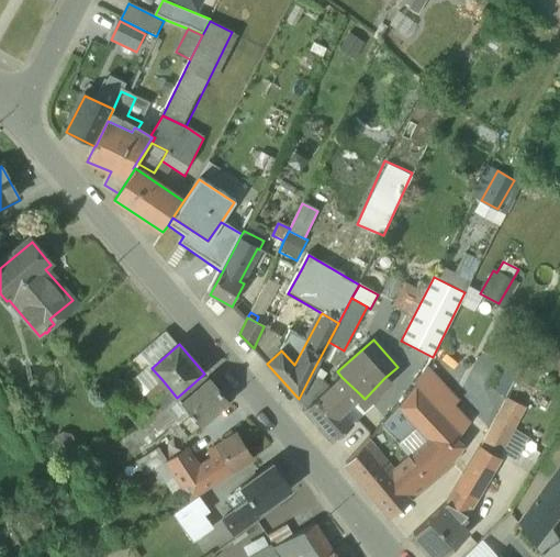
[(448,375),(433,357),(423,374),(441,396),(459,379),(451,371),(448,375)]
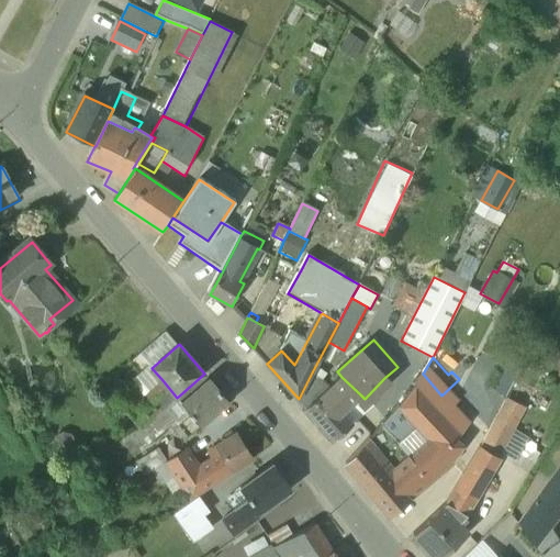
[(312,372),(299,399),(306,408),(328,389),(312,372)]
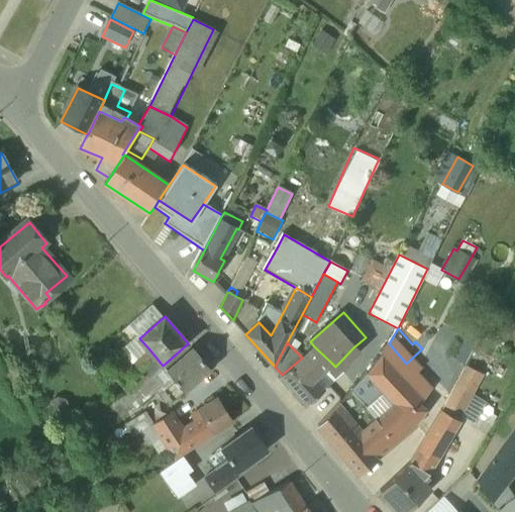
[(406,364),(389,343),(382,355),(398,373),(407,365),(406,364)]
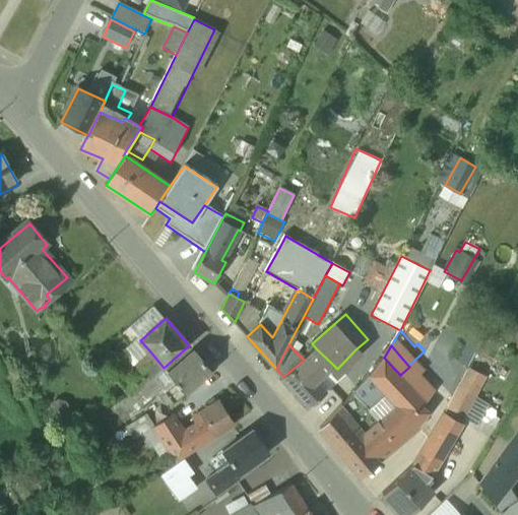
[(283,377),(283,378),(309,407),(325,393),(315,381),(333,365),(316,348),(304,360),(283,377)]
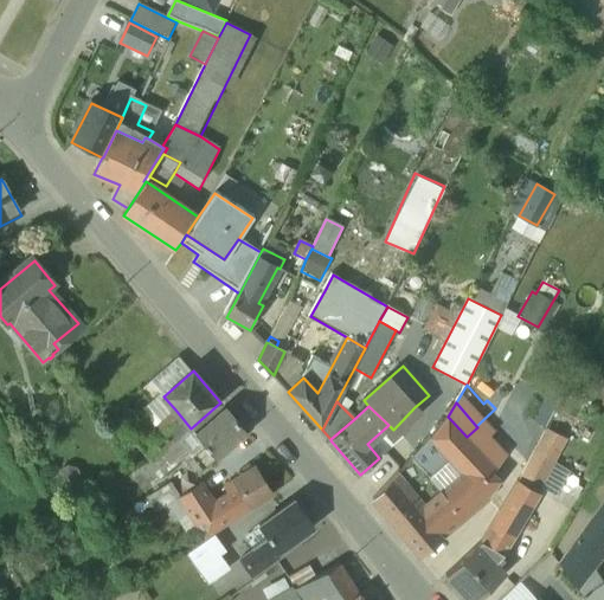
[(151,432),(148,433),(165,452),(180,438),(188,431),(191,428),(175,410),(151,432)]
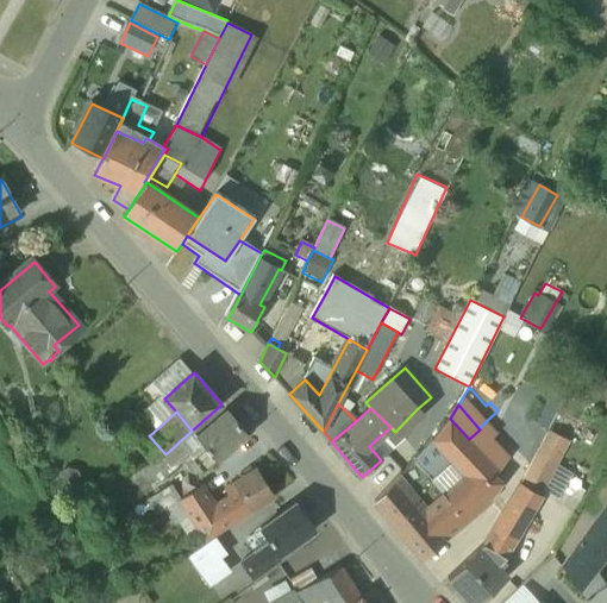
[(229,412),(198,438),(208,448),(195,459),(198,463),(206,472),(219,462),(219,463),(250,437),(229,412)]
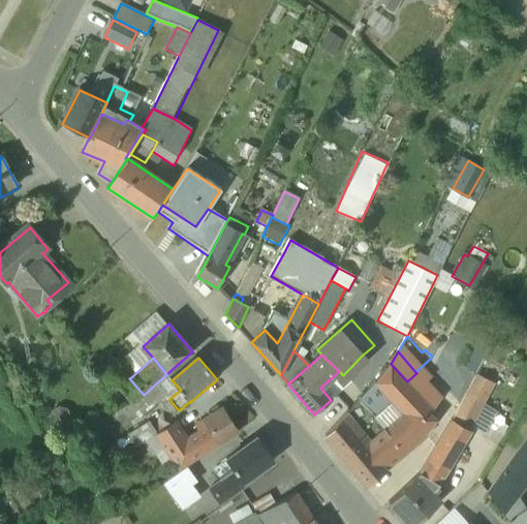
[(131,377),(120,364),(109,374),(133,403),(144,395),(129,378),(131,377)]
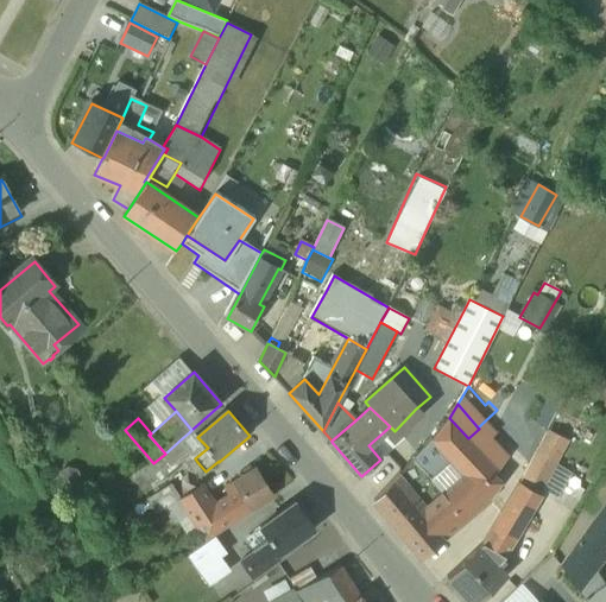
[(449,418),(431,439),(444,452),(460,469),(480,450),(497,469),(506,457),(479,429),(468,438),(449,418)]
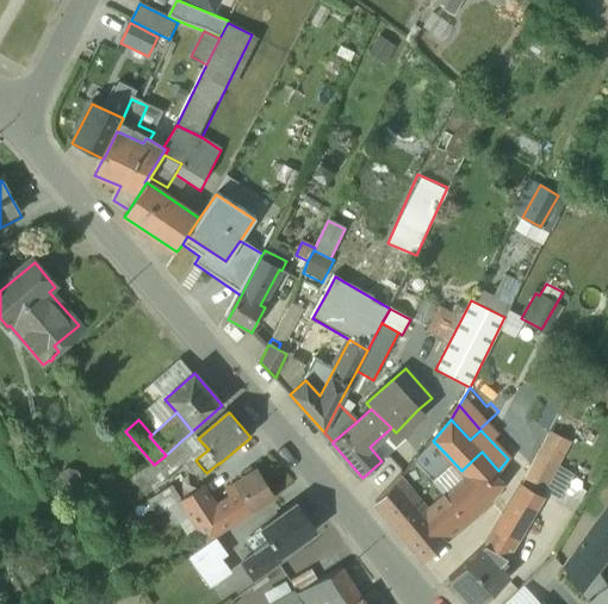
[(550,430),(540,447),(543,448),(532,467),(535,468),(526,487),(539,494),(568,441),(550,430)]
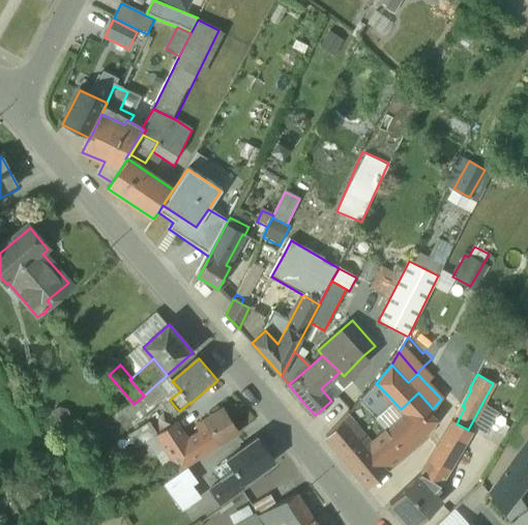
[(172,381),(169,376),(166,378),(165,377),(157,383),(168,397),(163,401),(168,407),(172,403),(170,400),(181,390),(172,381)]
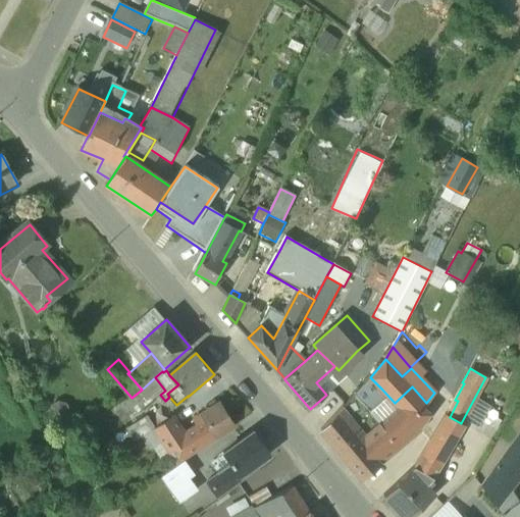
[(142,390),(132,398),(142,410),(160,395),(165,391),(155,377),(142,390)]
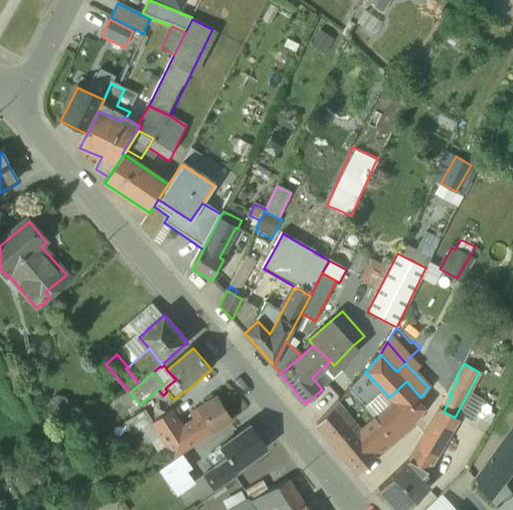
[(365,372),(350,388),(359,399),(376,383),(365,372)]
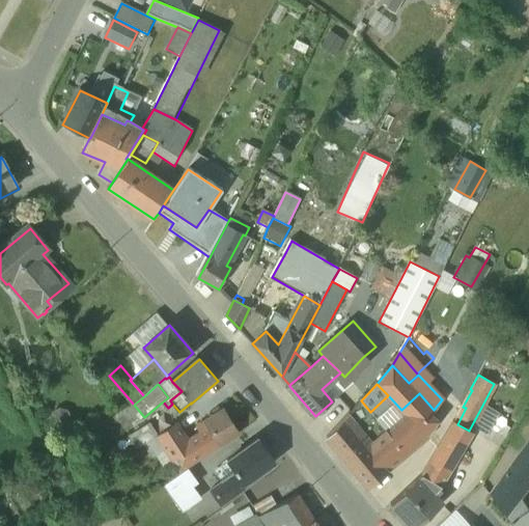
[(419,393),(401,410),(406,414),(418,430),(429,415),(434,410),(419,393)]
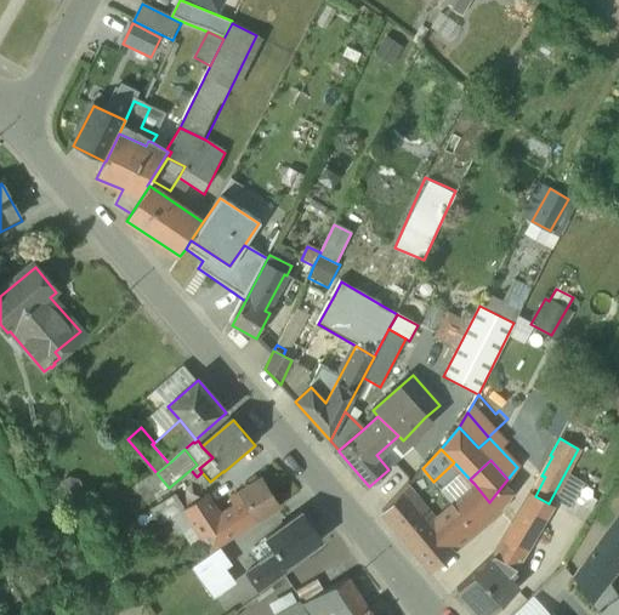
[(422,468),(382,511),(431,569),(498,512),(489,502),(475,484),(452,504),(433,482),(422,468)]
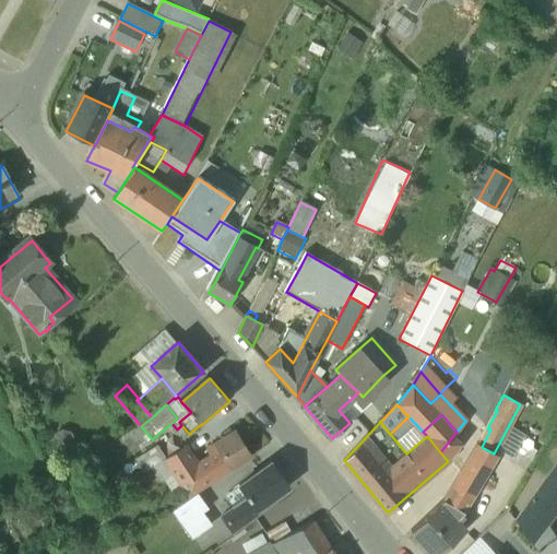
[(141,426),(120,438),(134,455),(152,439),(141,426)]
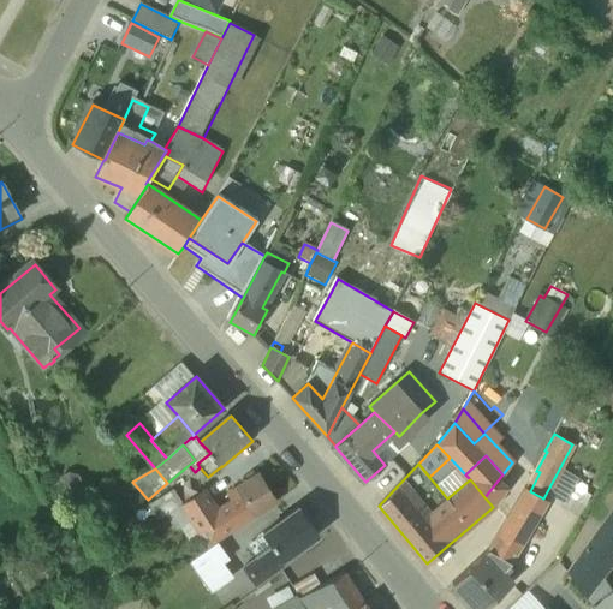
[(234,502),(218,513),(215,508),(195,521),(201,531),(210,545),(275,502),(259,477),(257,477),(257,478),(231,496),(234,502)]
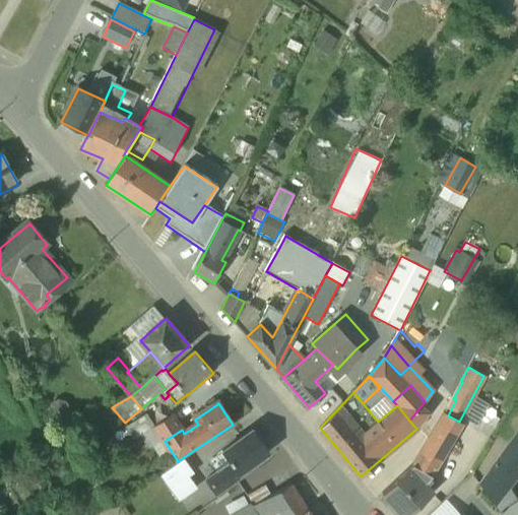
[(421,406),(409,421),(416,429),(429,413),(421,406)]
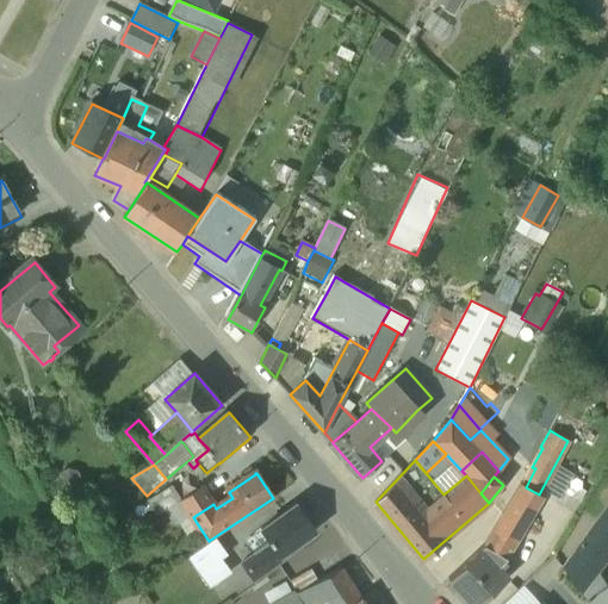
[(521,484),(484,546),(508,558),(544,498),(539,494),(526,487),(521,484)]
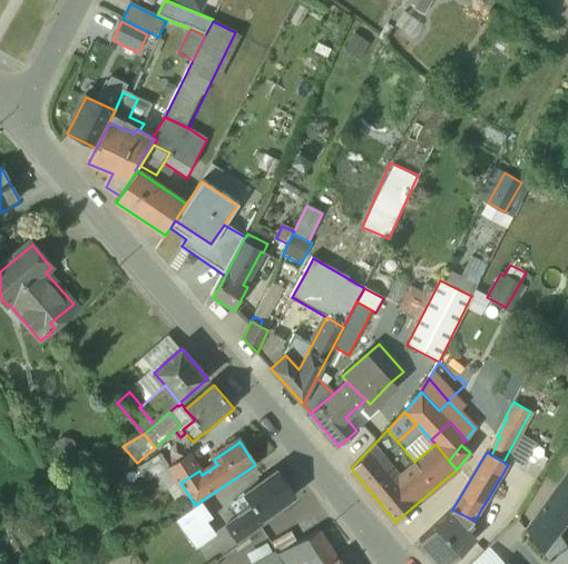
[(163,453),(143,467),(150,480),(160,474),(172,466),(163,453)]
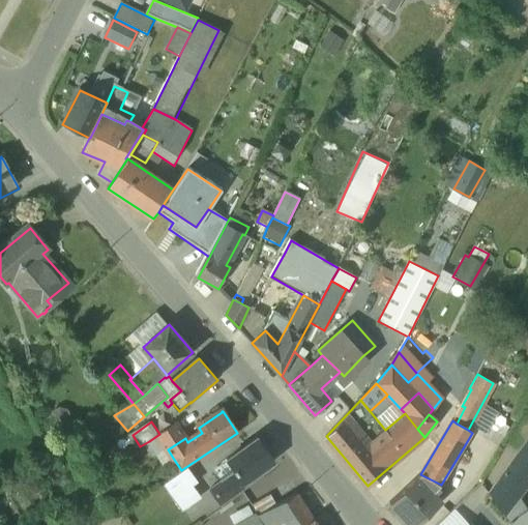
[(159,434),(149,441),(164,463),(173,458),(168,449),(185,438),(175,424),(159,434)]
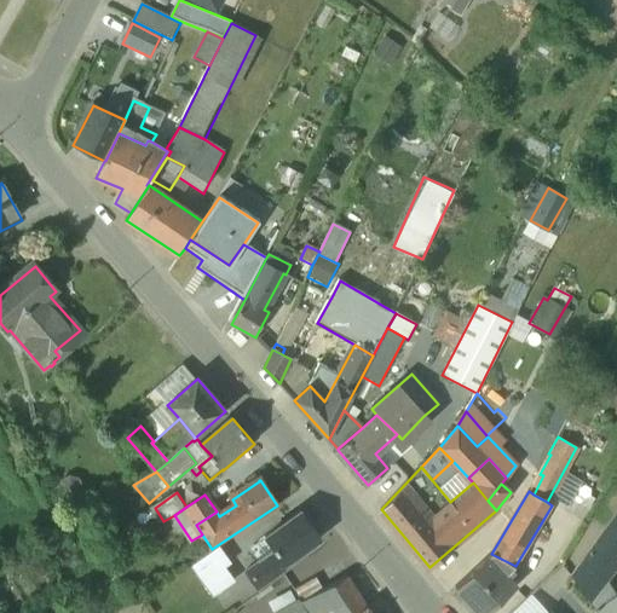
[(301,513),(266,537),(276,550),(288,568),(304,557),(301,554),(321,541),(301,513)]
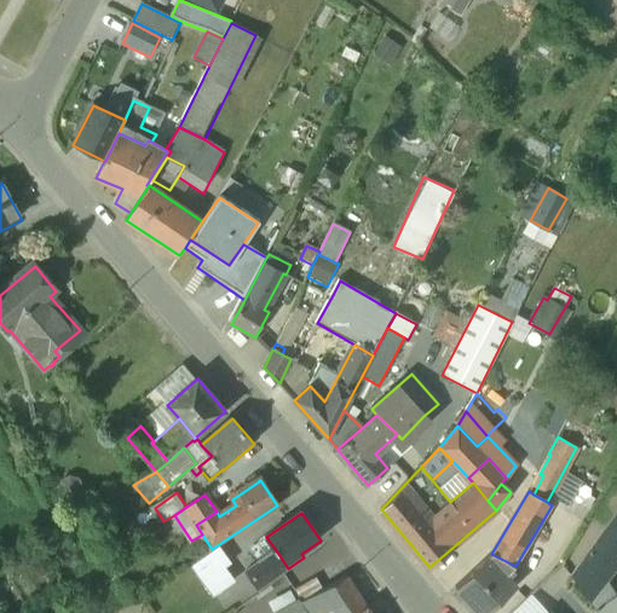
[(616,513),(571,576),(589,601),(595,593),(616,565),(616,513)]
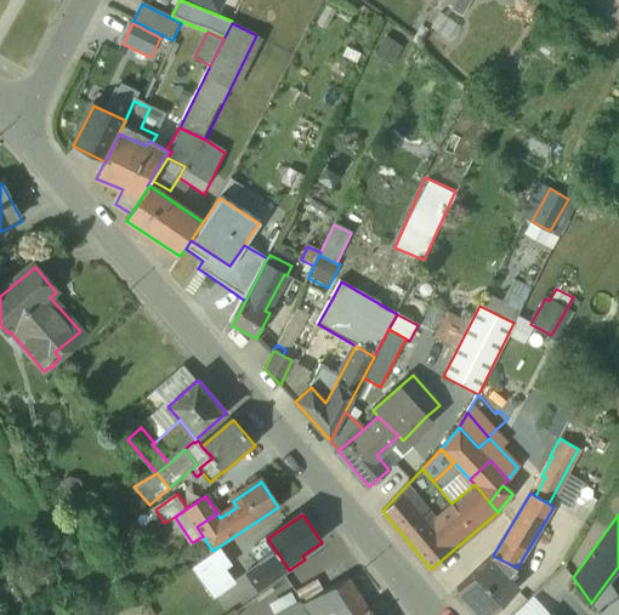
[(289,570),(277,552),(260,563),(273,581),(289,570)]
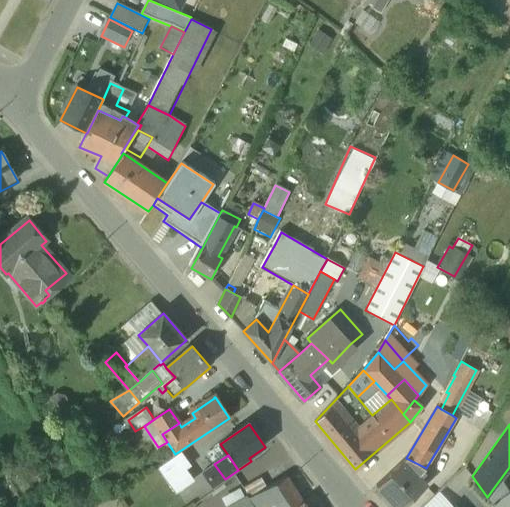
[(176,456),(160,467),(169,480),(185,469),(176,456)]
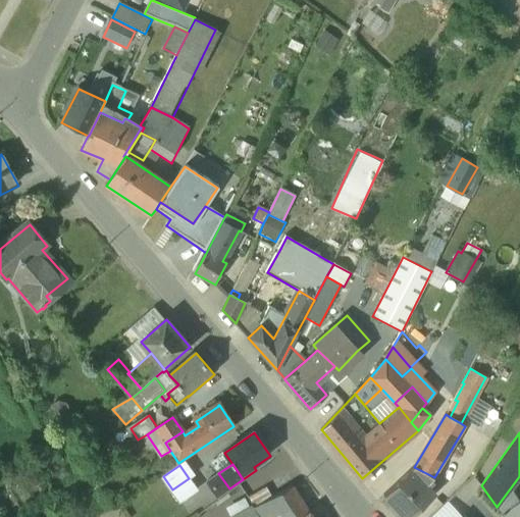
[(414,467),(383,497),(402,516),(412,516),(434,495),(426,485),(434,477),(414,467)]
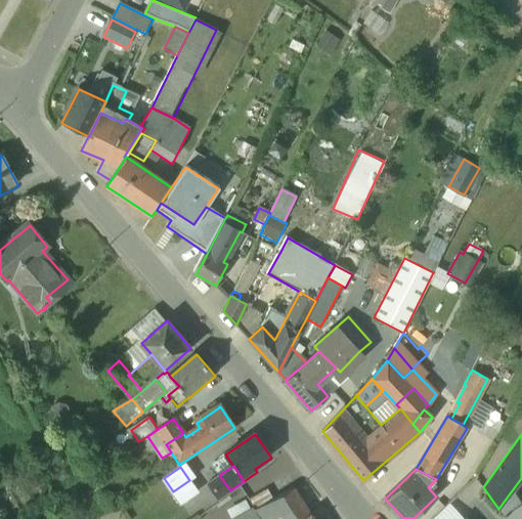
[(189,480),(173,491),(181,504),(198,491),(189,480)]
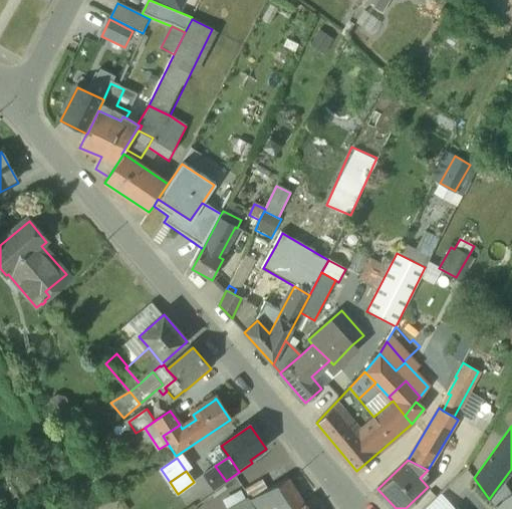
[(288,480),(269,490),(277,504),(296,493),(288,480)]
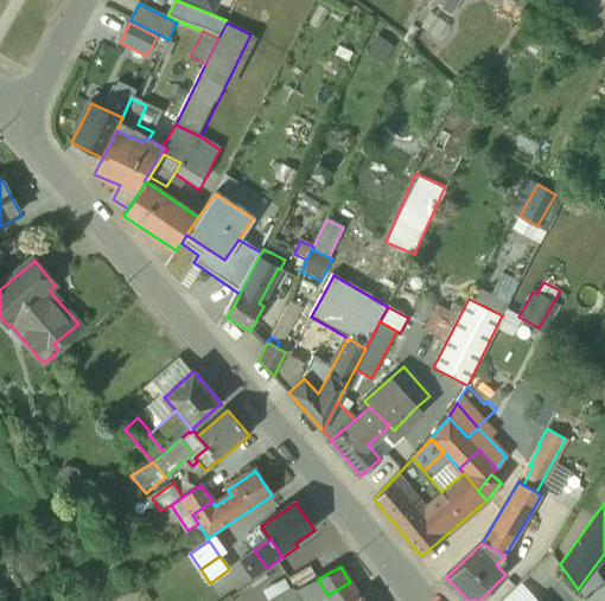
[(318,579),(280,600),(320,600),(328,595),(318,579)]
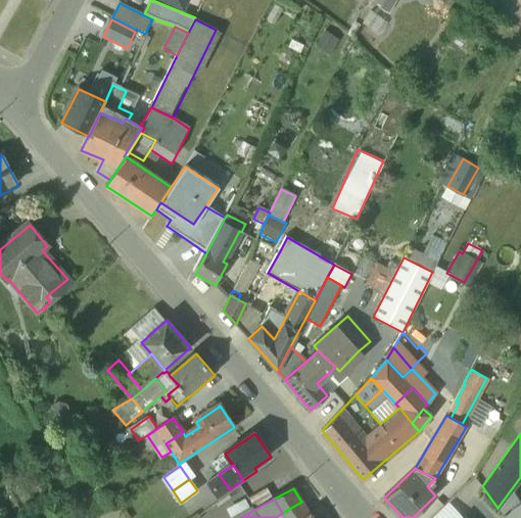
[(514,517),(503,501),(498,508),(504,517),(514,517)]
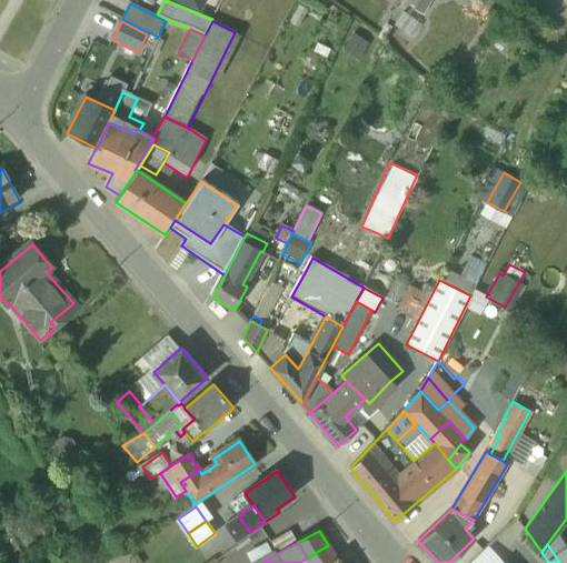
[(340,562),(328,545),(307,558),(300,562),(340,562)]
